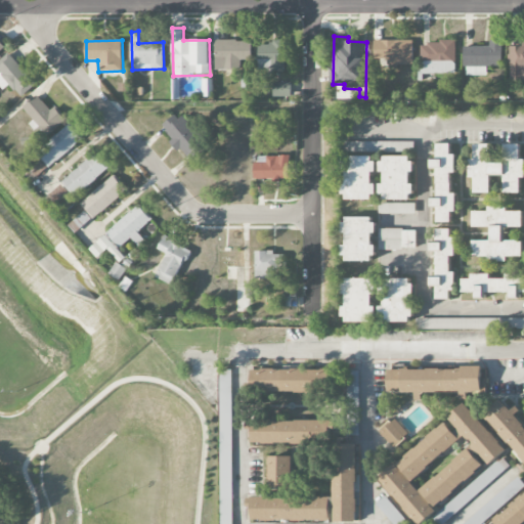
[(252,40),(215,41),(215,70),(241,70),(241,60),(252,60),(252,40)]
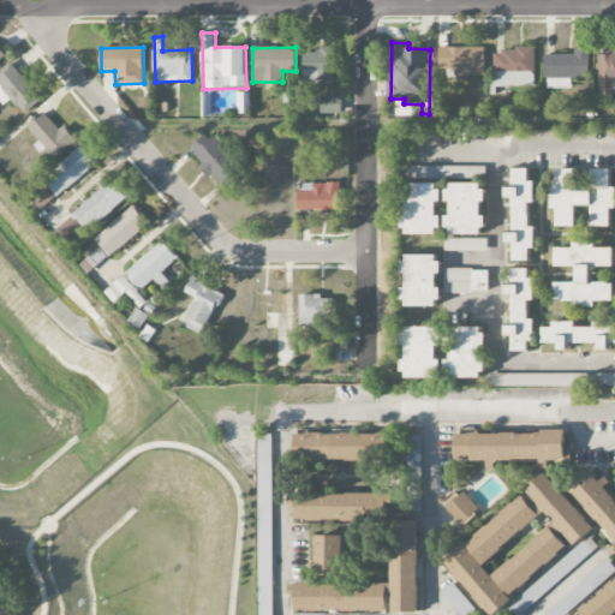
[(484,48),(440,47),(440,70),(455,70),(455,77),(484,77),(484,48)]
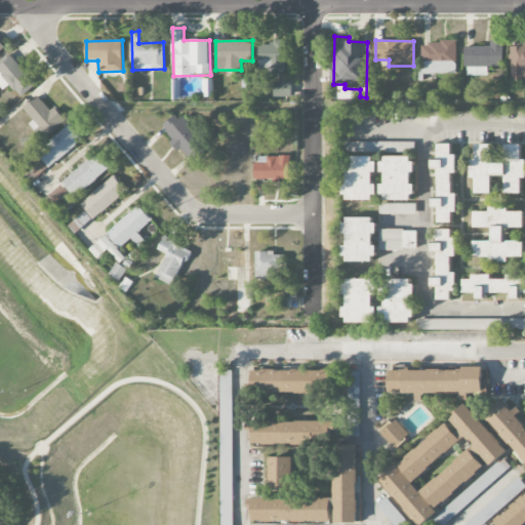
[(490,46),(465,47),(465,67),(469,67),(469,76),(487,75),(487,67),(503,67),(502,40),(490,41),(490,46)]
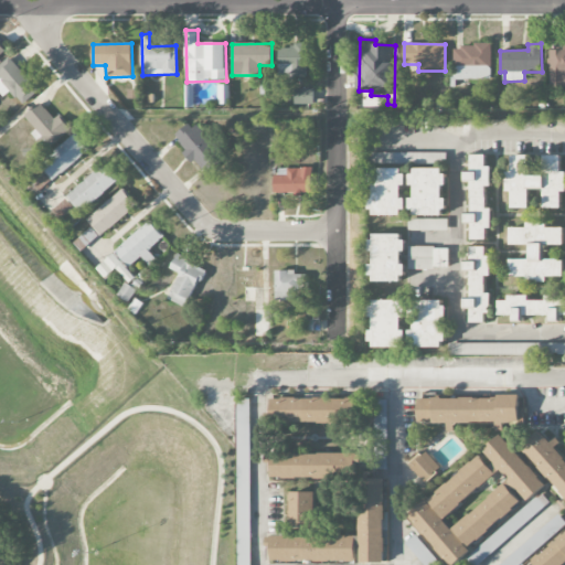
[(307,80),(308,46),(279,45),(279,78),(307,80)]
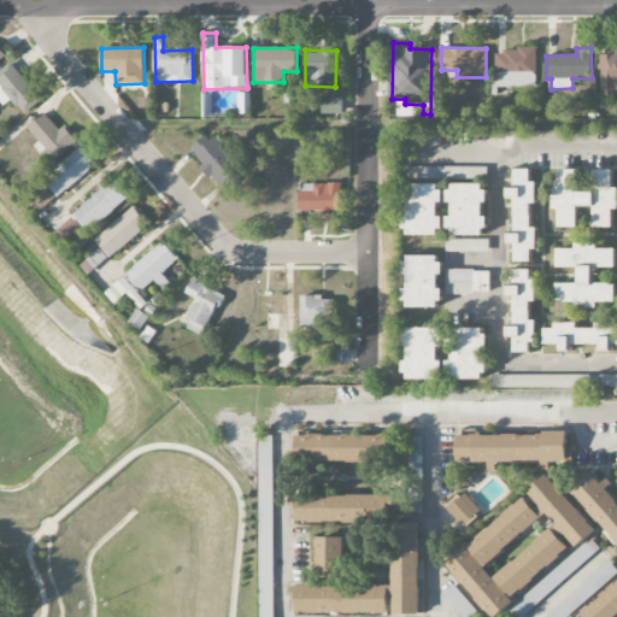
[(535,50),(495,51),(497,87),(536,87),(535,50)]
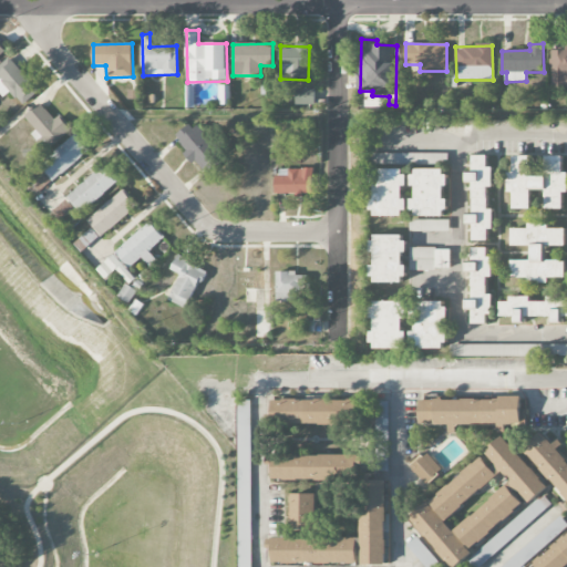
[(552,89),(566,89),(566,60),(566,61),(566,50),(552,50),(552,89)]
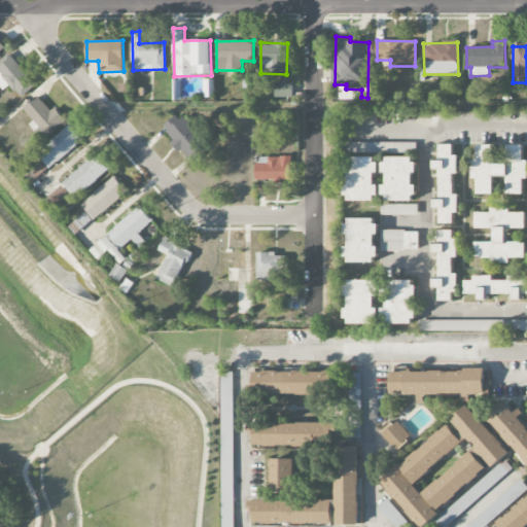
[(22,98),(37,84),(8,54),(0,61),(0,71),(3,74),(0,76),(0,85),(4,91),(10,84),(22,98)]
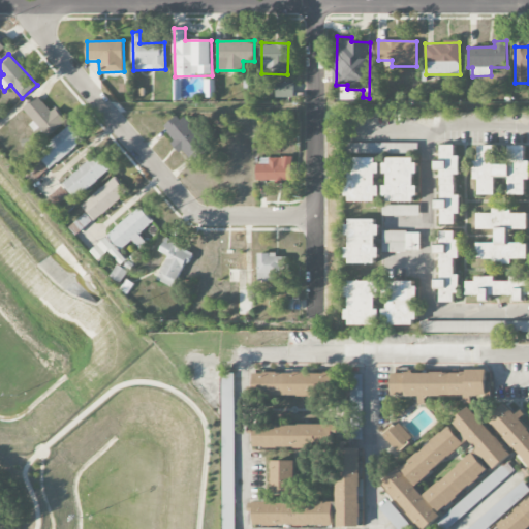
[(276,98),(293,98),(293,84),(276,84),(276,98)]
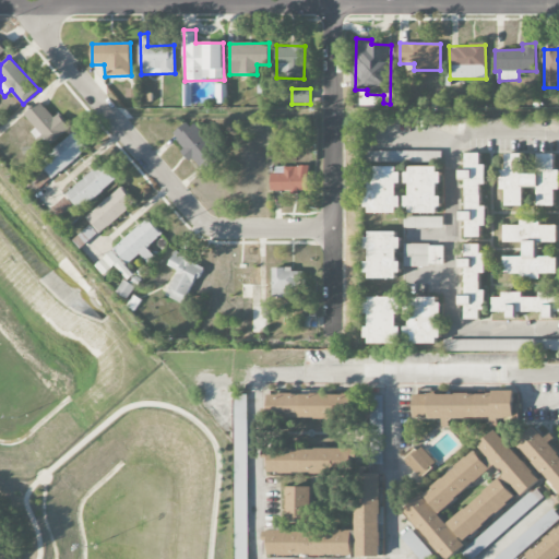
[(59,113),(54,118),(39,102),(24,115),(36,128),(32,132),(47,149),(72,127),(59,113)]
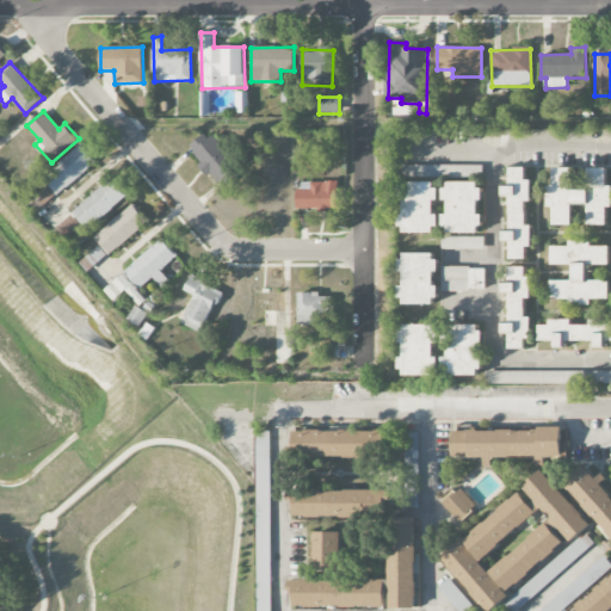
[(187,148),(220,186),(240,170),(208,130),(187,148)]
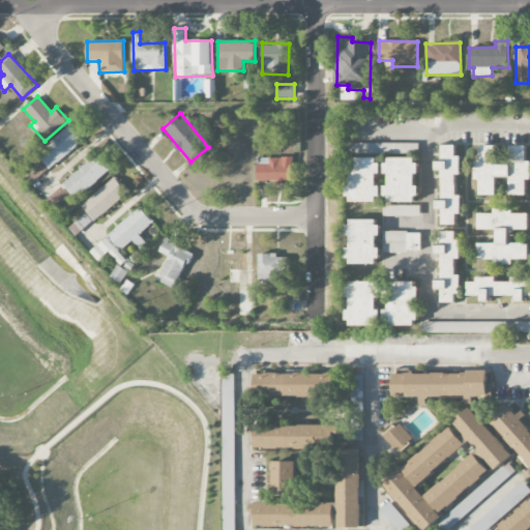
[(24,172),(32,182),(84,144),(70,126),(35,152),(40,159),(24,172)]
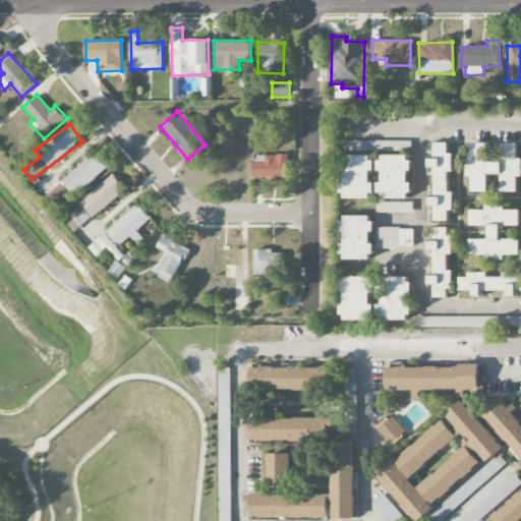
[(433,168),(435,206),(436,206),(436,220),(452,220),(452,141),(436,142),(436,156),(428,156),(428,168),(433,168)]
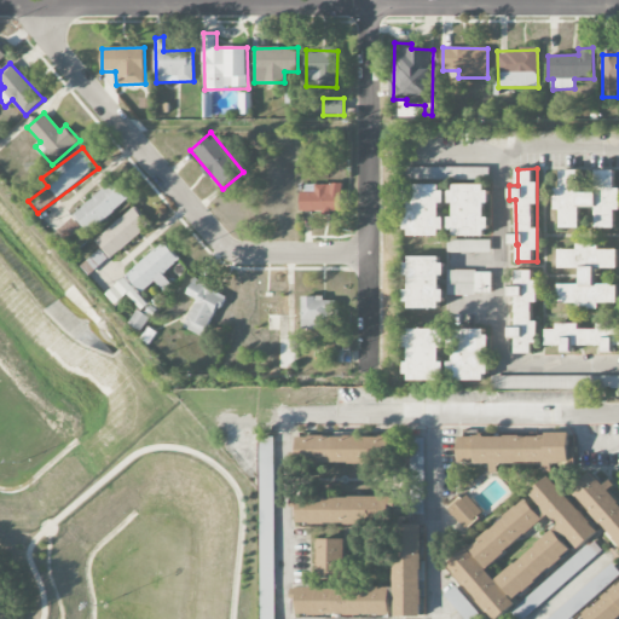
[(557,227),(579,227),(579,207),(596,207),(596,227),(618,227),(618,187),(615,187),(615,169),(596,169),(595,191),(579,191),(579,169),(562,169),(561,186),(557,186),(557,227)]
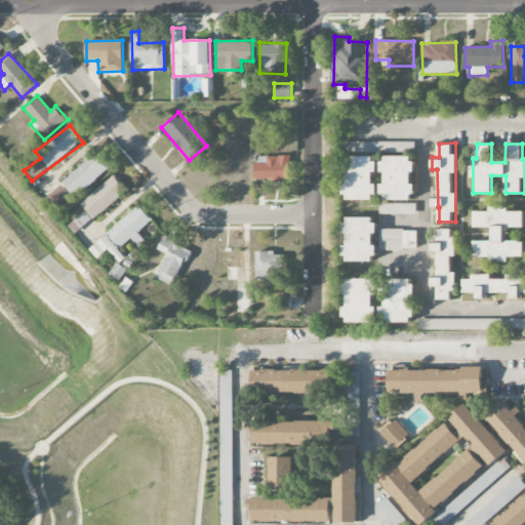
[(76,198),(108,168),(94,154),(63,183),(76,198)]
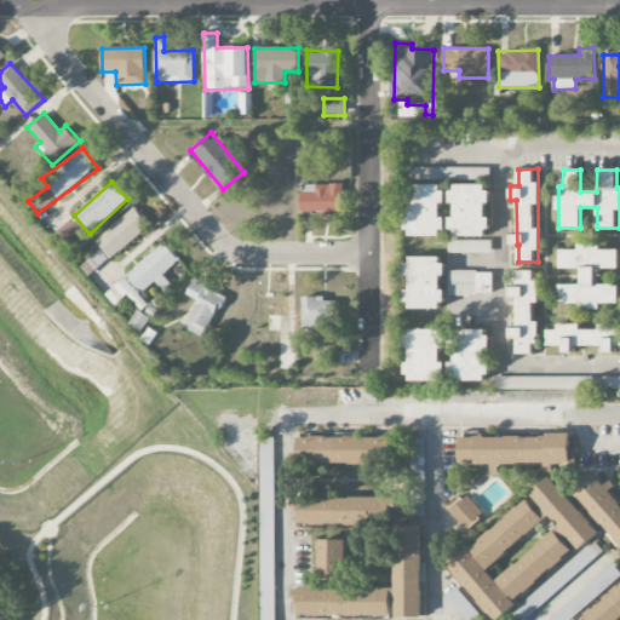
[(303,185),(303,213),(344,213),(344,184),(303,185)]
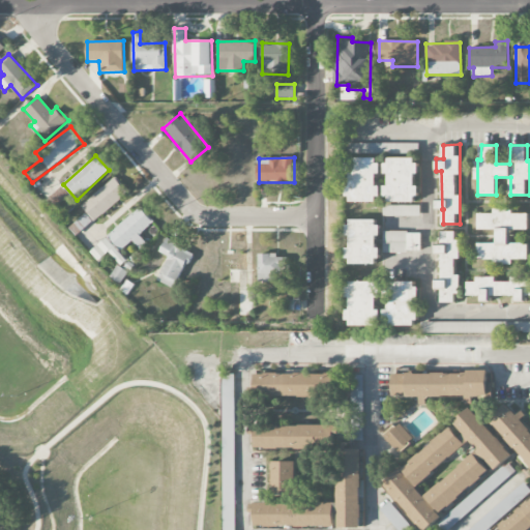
[(350,201),(382,201),(382,157),(350,157),(350,201)]
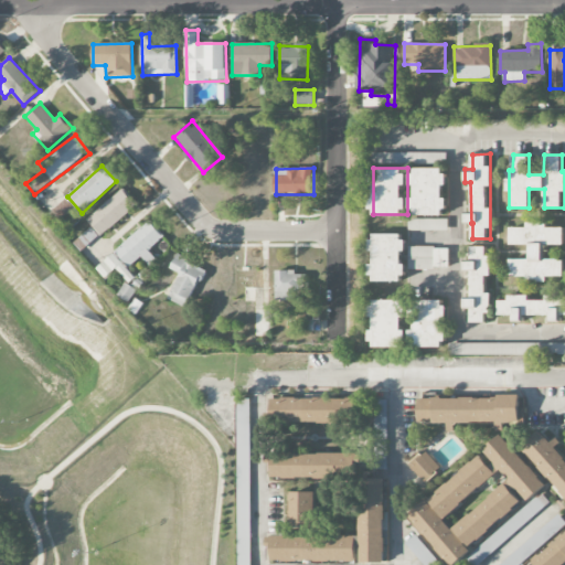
[(446,168),(411,168),(411,214),(447,214),(446,168)]
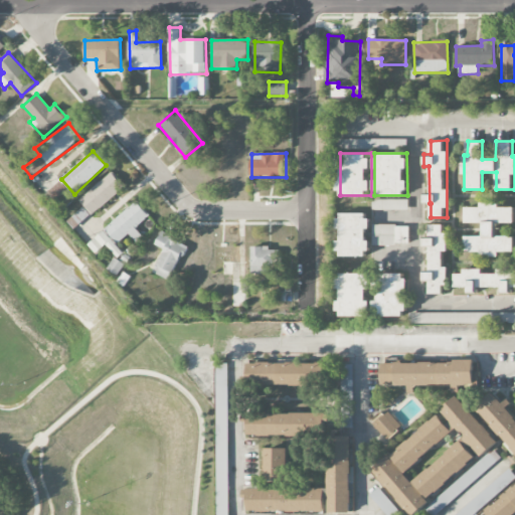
[(91,214),(125,190),(114,174),(79,198),(91,214)]
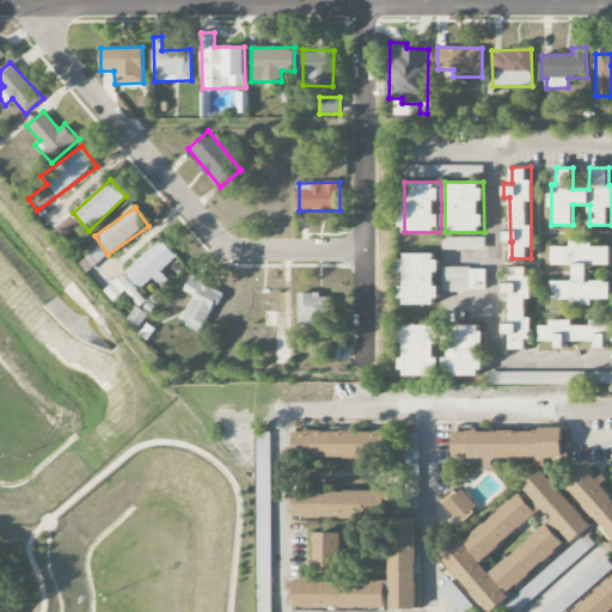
[(487,238),(445,237),(445,250),(487,250),(487,238)]
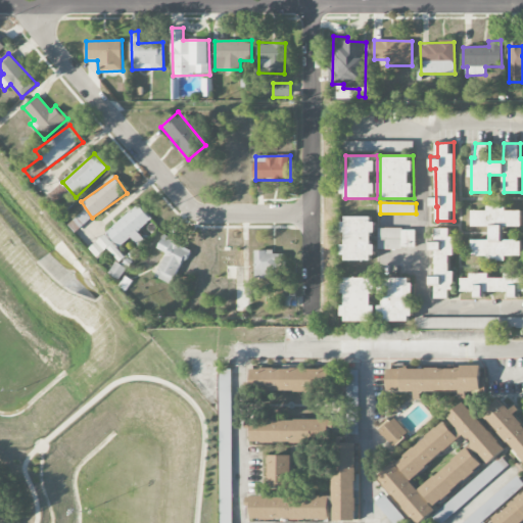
[(152,219),(138,204),(99,240),(120,262),(126,256),(119,249),(131,237),(140,246),(146,241),(138,232),(152,219)]
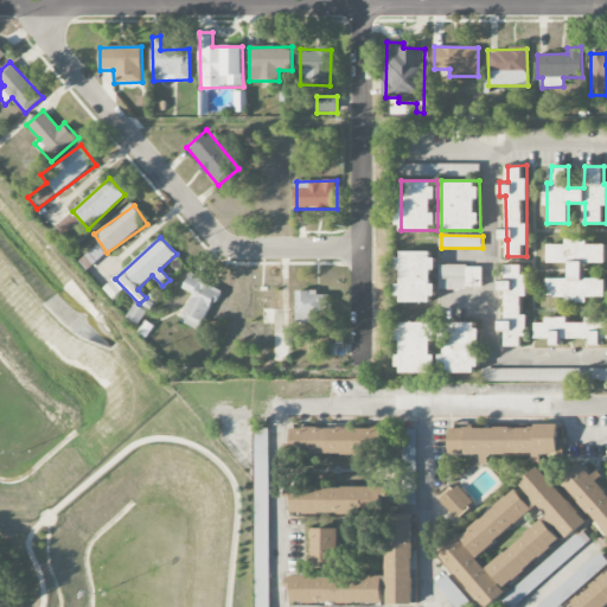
[(549,262),(569,263),(569,278),(549,278),(549,300),(606,301),(606,278),(585,278),(585,262),(606,262),(606,241),(564,241),(564,243),(549,243),(549,262)]
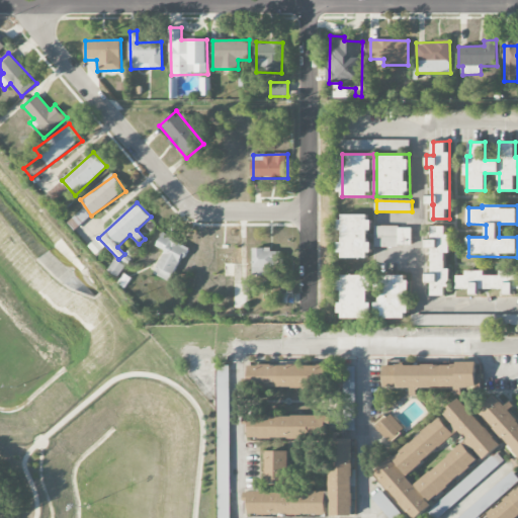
[(340,258),(372,258),(372,214),(340,214),(340,258)]
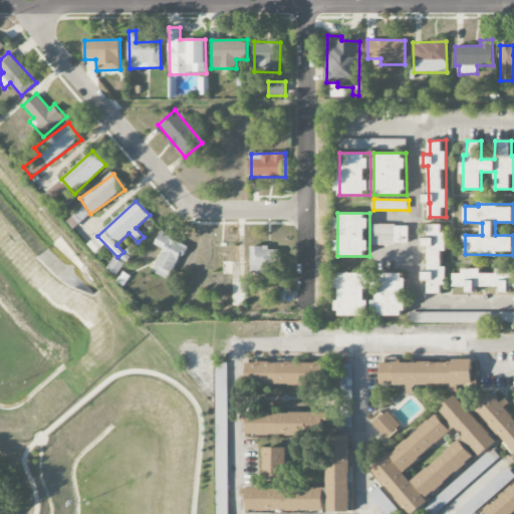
[(409,224),(372,224),(372,244),(409,244),(409,224)]
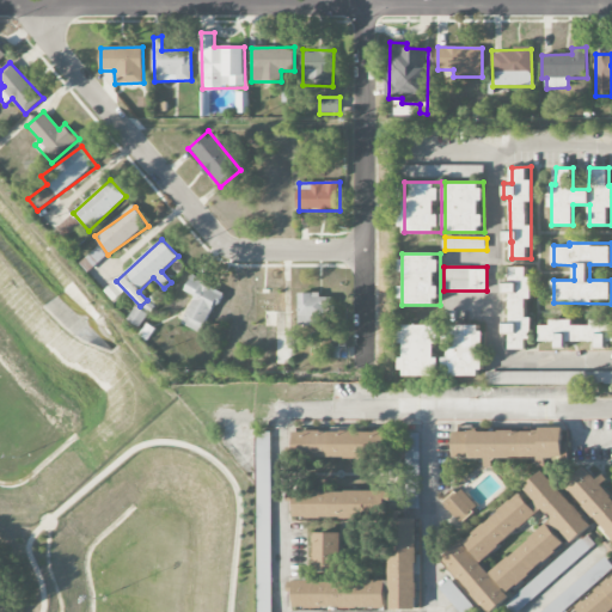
[(530,349),(533,276),(528,276),(528,268),(512,267),(510,282),(503,282),(502,293),(512,294),(510,322),(503,322),(503,335),(512,336),(512,348),(530,349)]
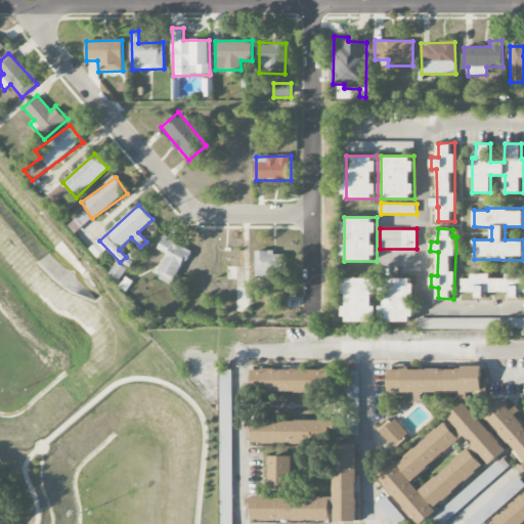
[(156,277),(173,286),(190,250),(164,237),(158,250),(167,254),(156,277)]
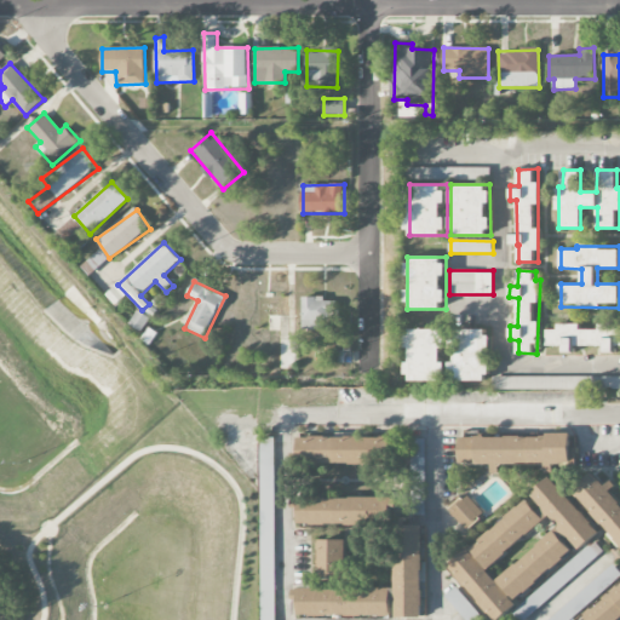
[(303,299),(304,328),(337,327),(337,298),(303,299)]
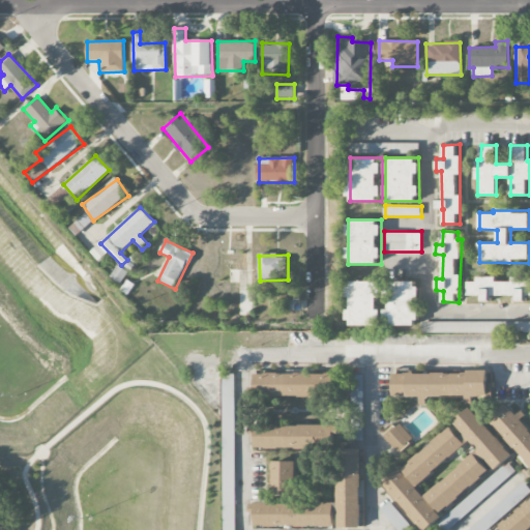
[(493,295),(516,295),(516,301),(528,301),(528,295),(529,295),(529,276),(469,276),(469,295),(480,295),(480,301),(493,301),(493,295)]
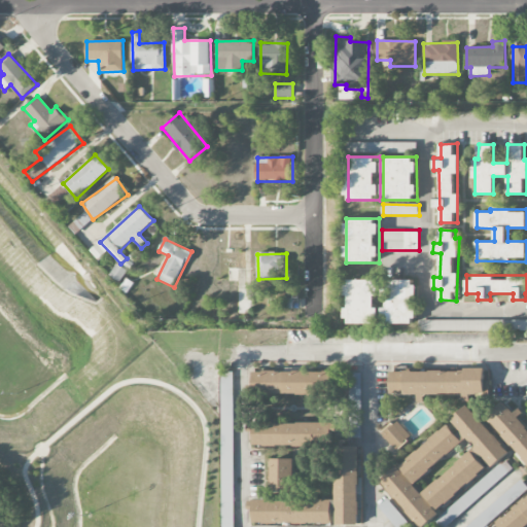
[(379,323),(380,280),(346,279),(346,323),(379,323)]
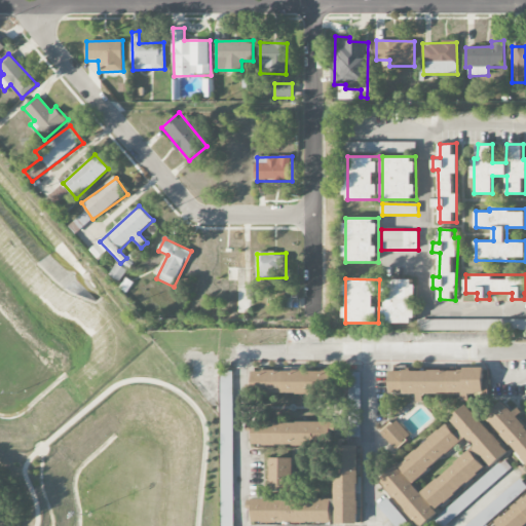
[(415,323),(415,278),(384,278),(384,323),(415,323)]
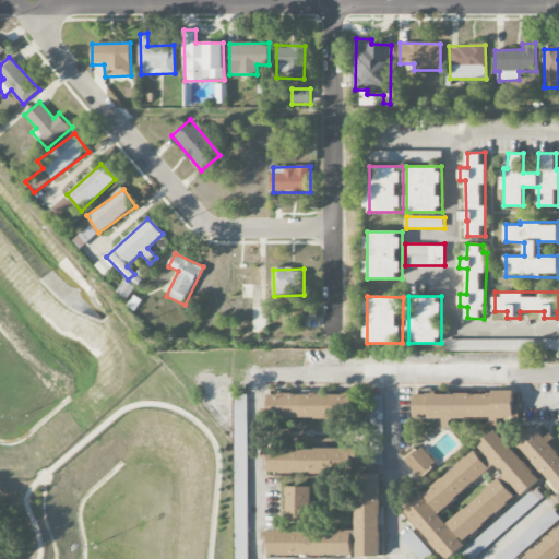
[(558,340),(458,341),(458,352),(558,351),(558,340)]
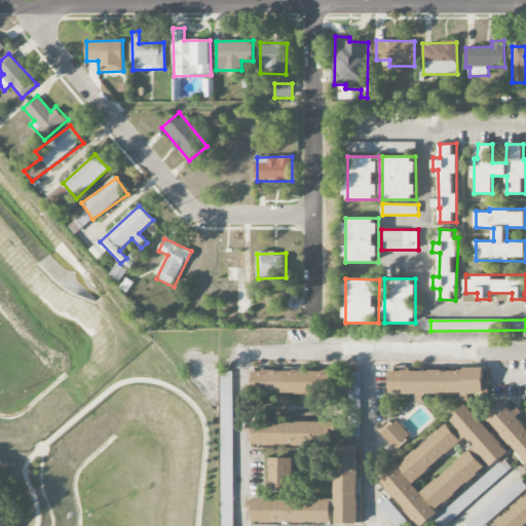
[(388,392),(462,392),(462,401),(470,401),(470,392),(484,392),(484,370),(388,369),(388,392)]
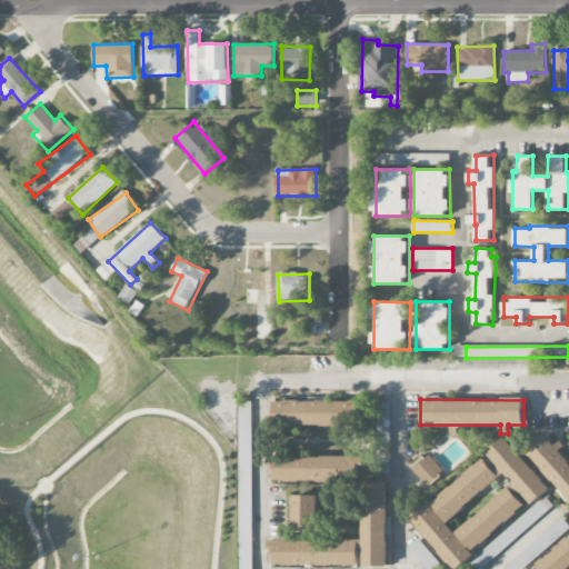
[(356,400),(273,400),(273,425),(356,425),(356,400)]
